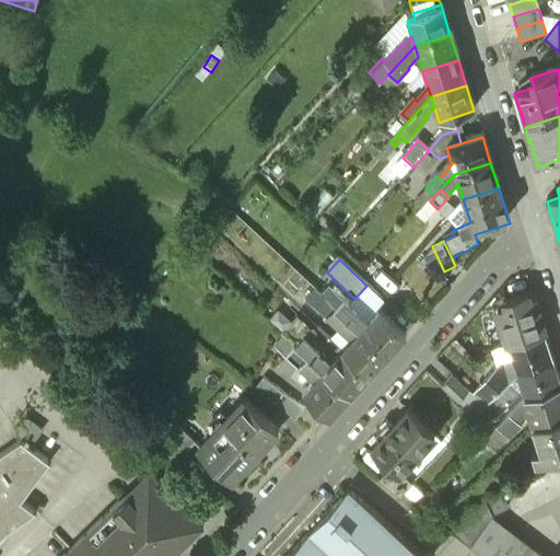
[(357,312),(335,291),(326,300),(336,309),(348,321),(354,313),(357,312)]
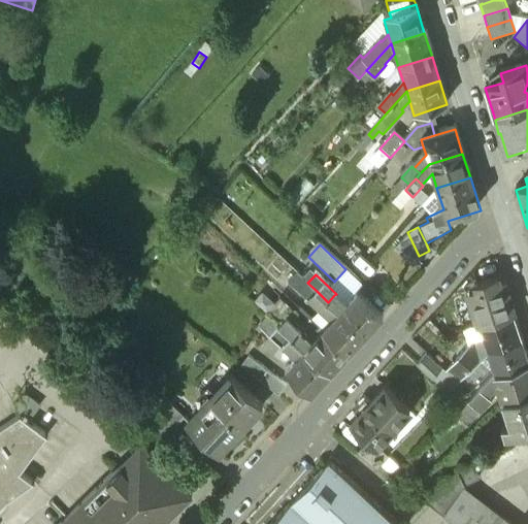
[(497,281),(476,288),(479,293),(468,296),(472,307),(469,313),(472,320),(477,322),(480,328),(481,328),(514,318),(503,286),(499,287),(497,281)]
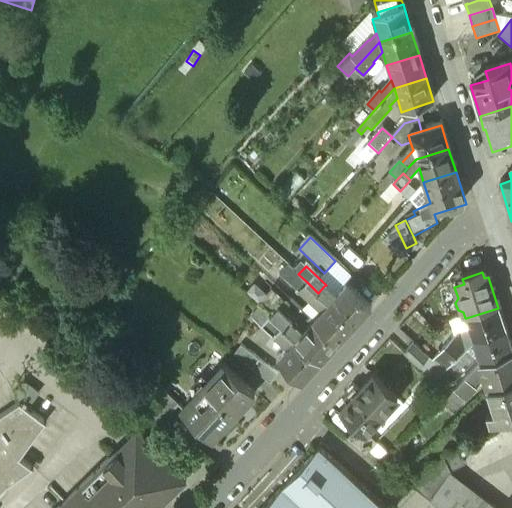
[(318,293),(307,282),(299,291),(314,304),(315,302),(321,296),(318,293)]
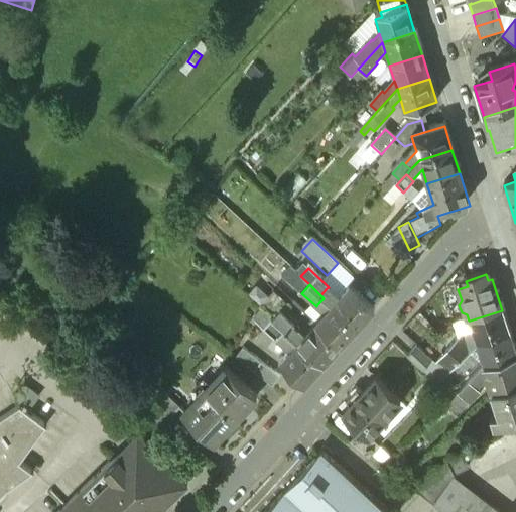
[(348,287),(338,298),(327,288),(320,295),(324,298),(358,329),(374,310),(348,287)]
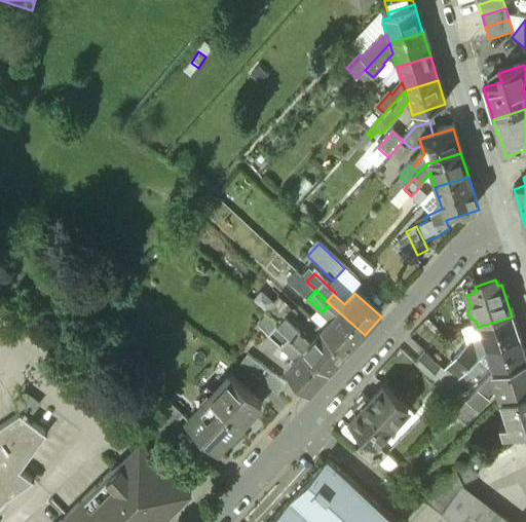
[(301,330),(287,318),(292,312),(279,301),(267,314),(292,336),(294,338),(300,332),(301,330)]
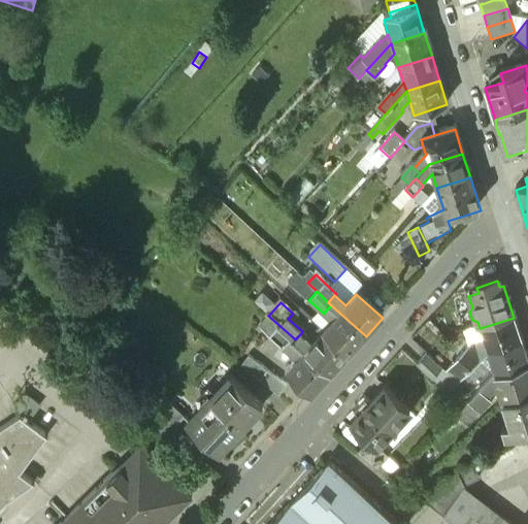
[(366,336),(331,305),(325,312),(333,319),(323,331),(349,355),(366,336)]
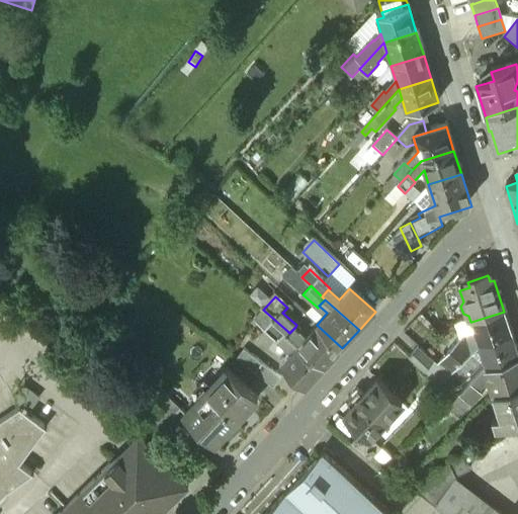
[(263,310),(262,309),(252,319),(277,341),(278,340),(287,331),(263,310)]
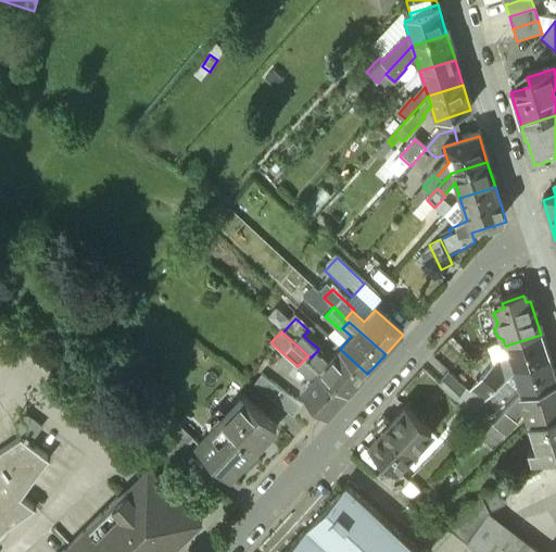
[(541,335),(506,346),(509,355),(514,371),(550,360),(541,335)]
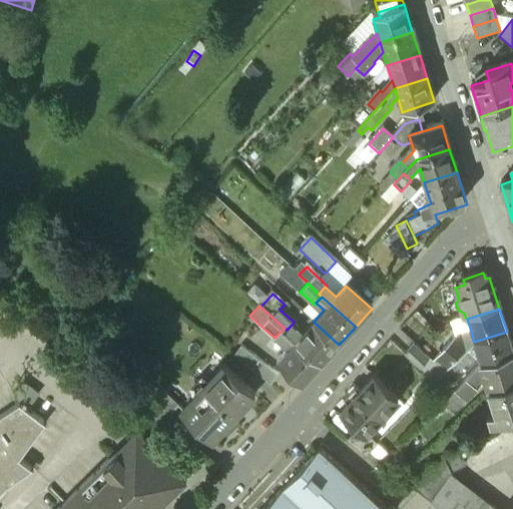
[(314,322),(311,319),(308,322),(311,325),(303,333),(293,324),(287,330),(323,363),(339,345),(314,322)]
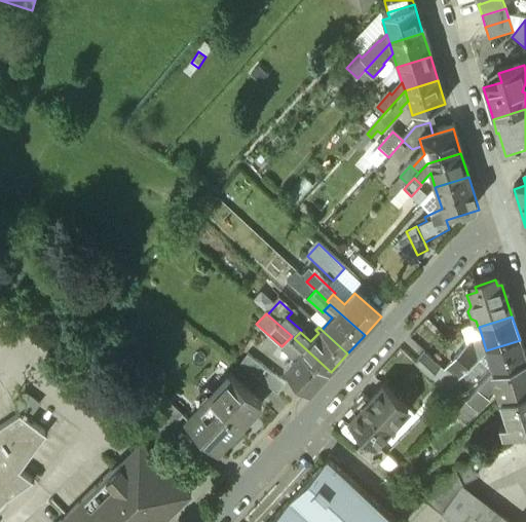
[(294,338),(292,336),(283,345),(296,358),(285,369),(311,394),(331,372),(294,338)]
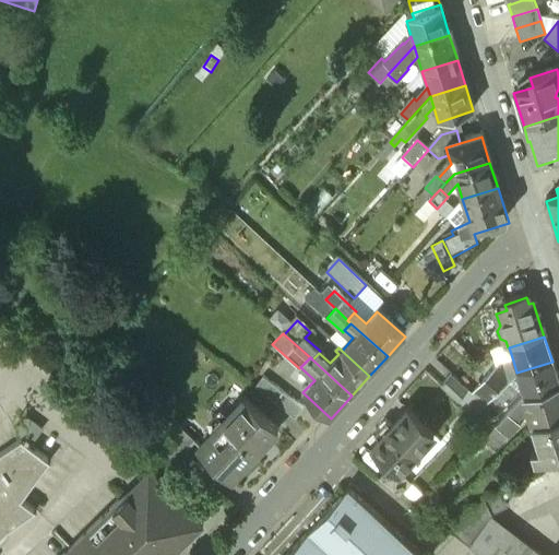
[(512,357),(501,364),(473,394),(486,405),(516,373),(512,357)]
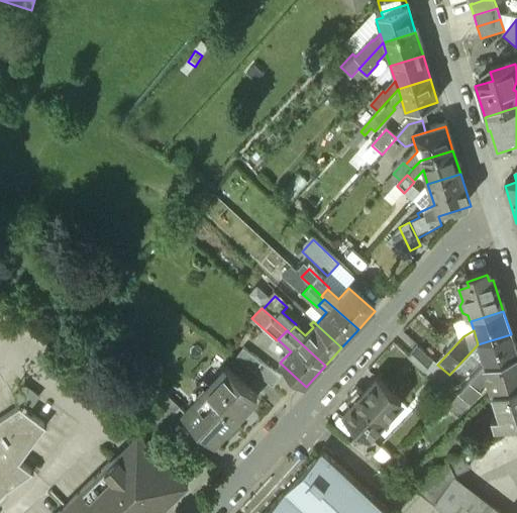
[(449,375),(446,379),(456,389),(484,361),(485,368),(516,356),(516,353),(511,334),(478,344),(449,375)]
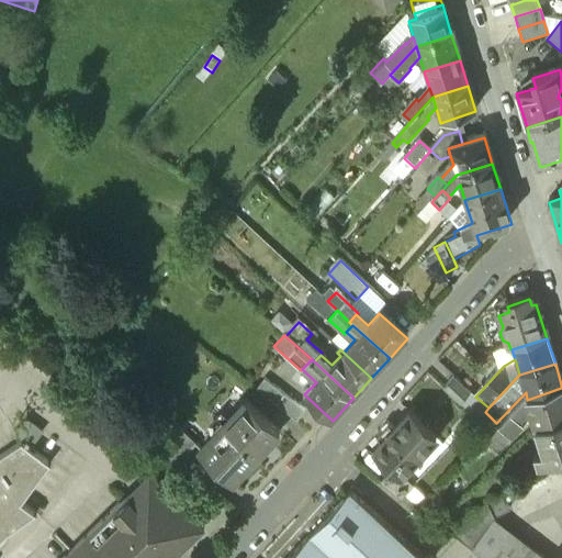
[(471,392),(454,378),(444,389),(460,404),(471,392)]
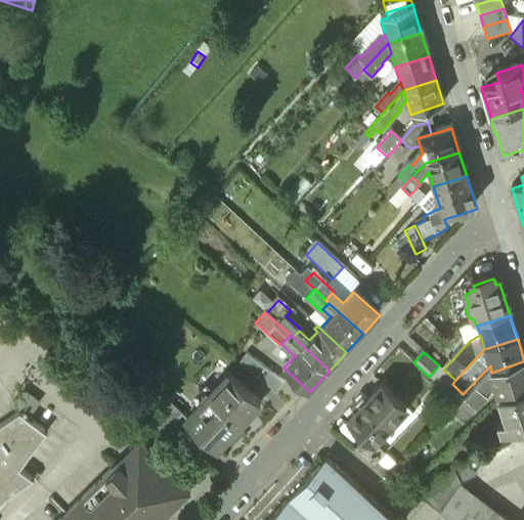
[(286,384),(248,354),(241,363),(278,393),(286,384)]
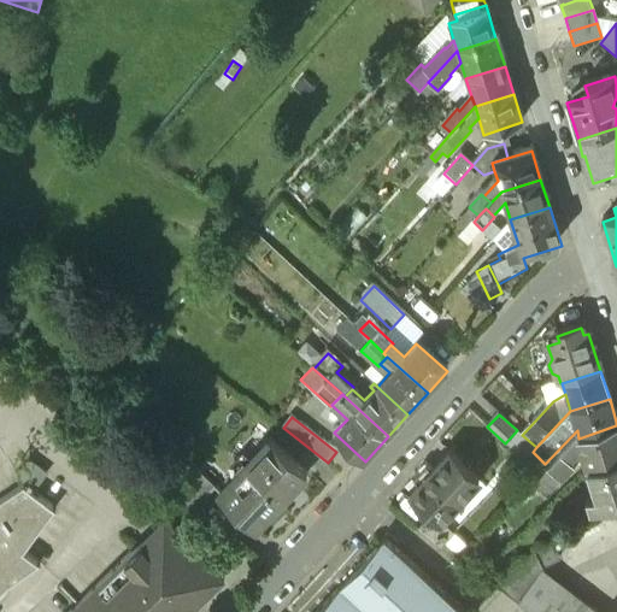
[(616,425),(579,439),(560,458),(571,469),(585,454),(588,468),(616,458),(616,425)]
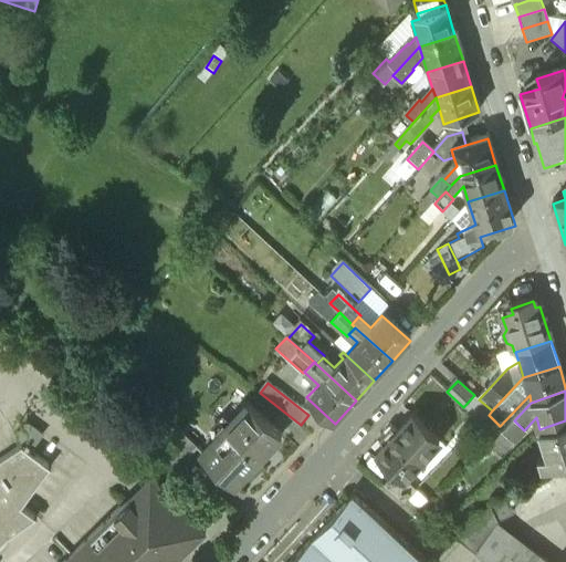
[(284,436),(250,405),(201,457),(236,489),(284,436)]
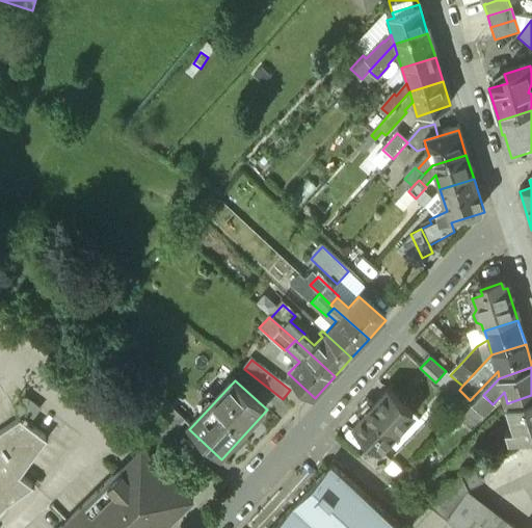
[(387,394),(369,413),(364,408),(356,416),(362,420),(354,428),(373,446),(379,452),(413,417),(387,394)]
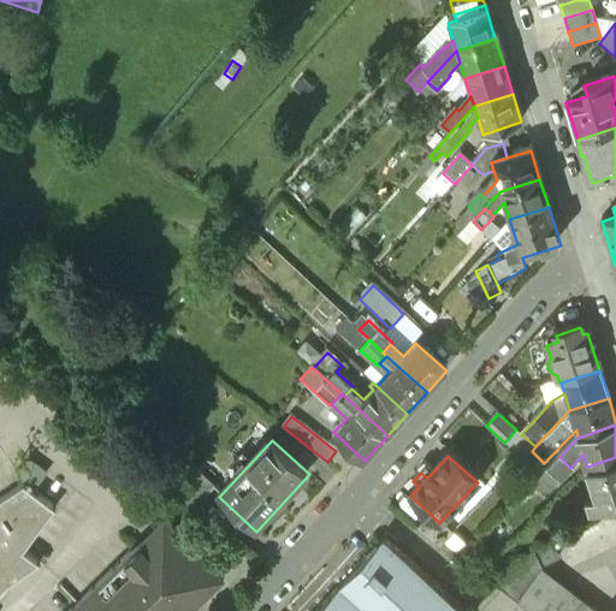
[(570,468),(560,457),(534,484),(545,494),(557,481),(560,484),(573,469),(570,468)]
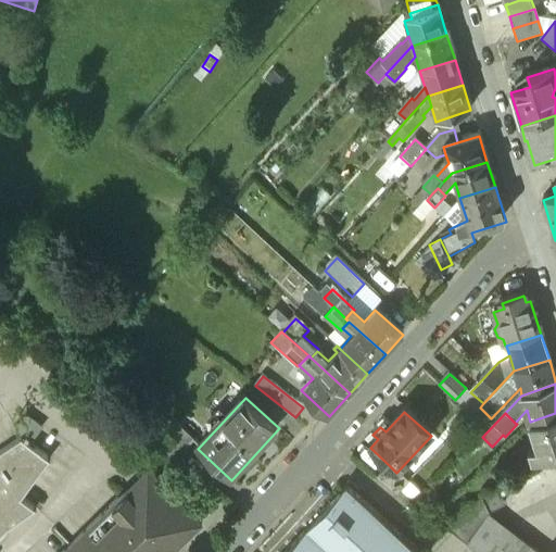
[(555,413),(530,422),(539,448),(528,451),(532,462),(548,456),(551,463),(555,461),(555,413)]
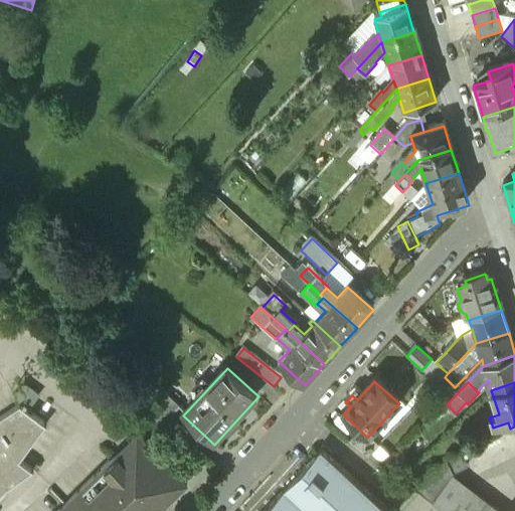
[(164,391),(142,414),(162,429),(181,408),(164,391)]
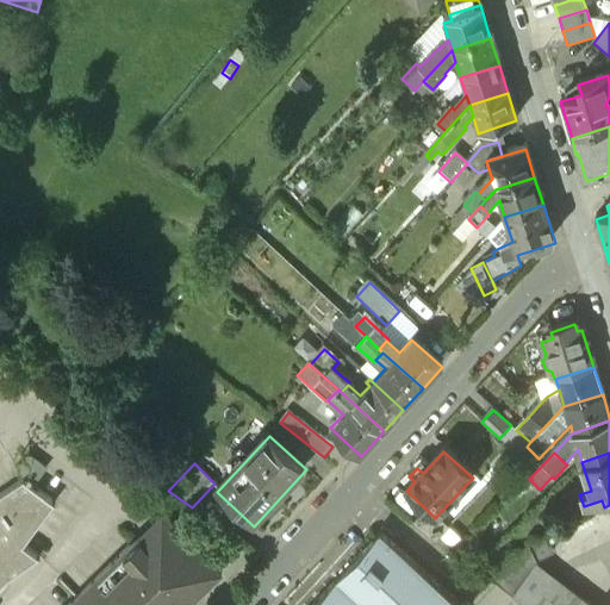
[(0,499),(0,590),(6,585),(39,562),(25,553),(53,504),(24,484),(0,499)]
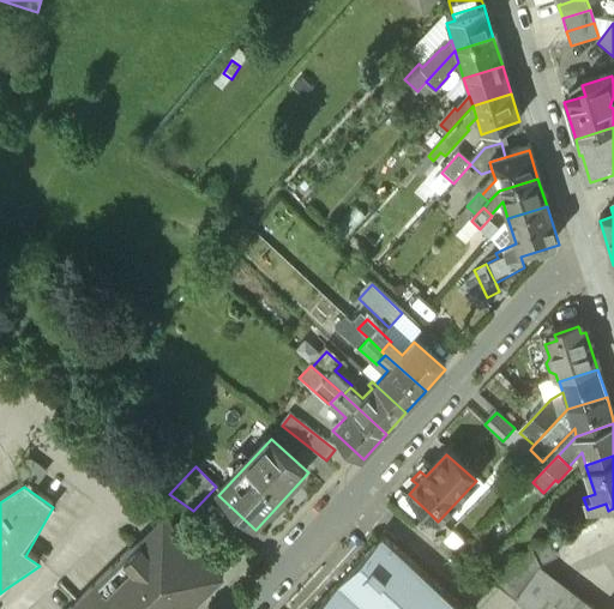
[(438,522),(431,514),(417,528),(439,544),(451,534),(438,522)]
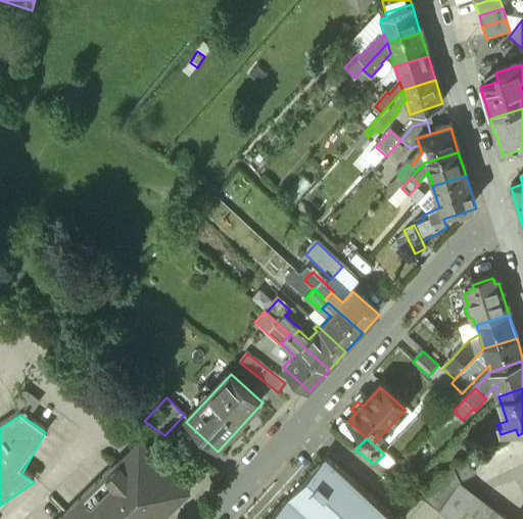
[(179,480),(140,441),(61,518),(163,518),(191,492),(179,480)]
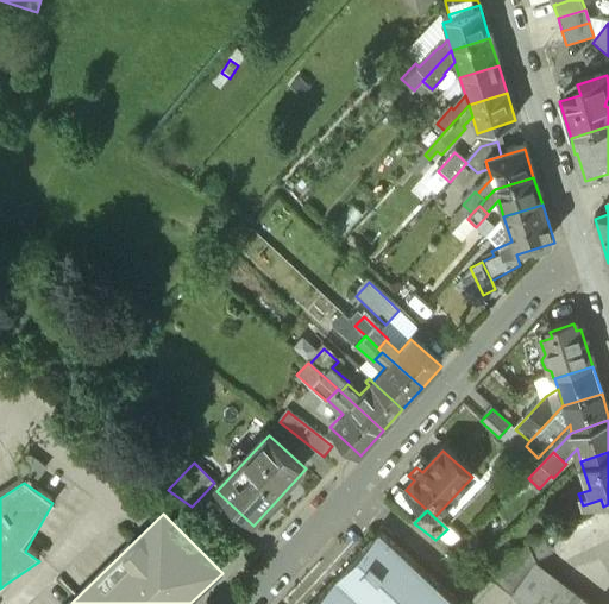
[(454,603),(378,534),(314,603),(454,603)]
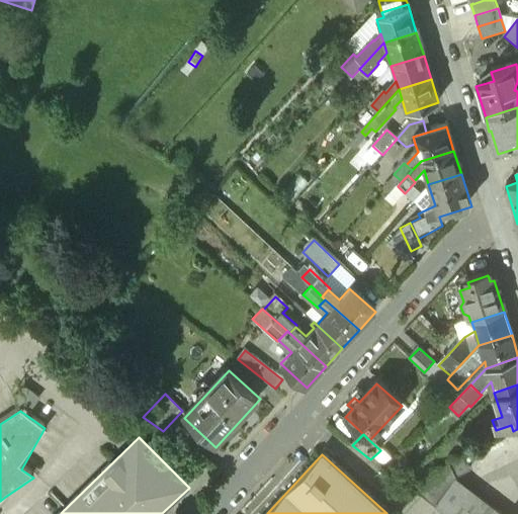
[(462,459),(449,465),(456,480),(469,473),(462,459)]
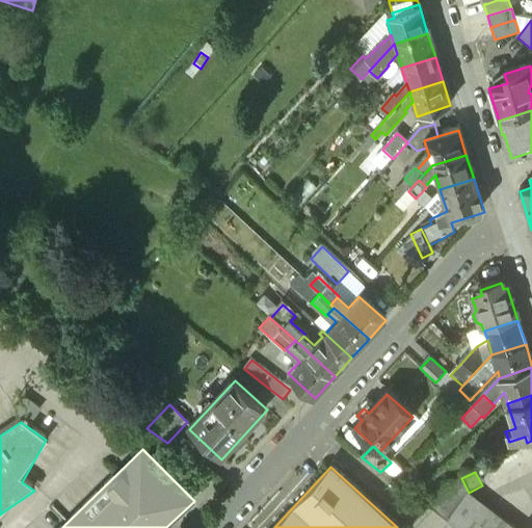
[(512,527),(469,495),(469,494),(469,493),(461,478),(417,500),(454,527),(512,527)]
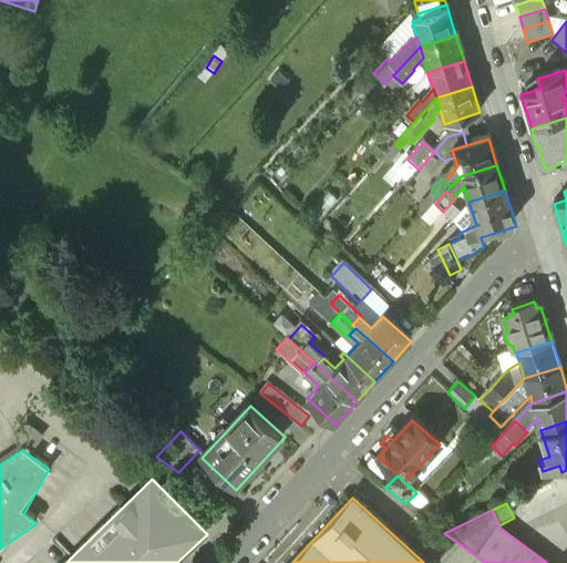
[(213,523),(203,512),(194,521),(205,532),(213,523)]
